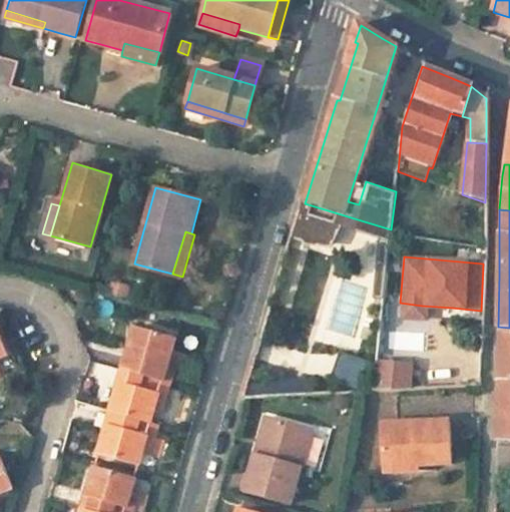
[(160,271),(134,264),(131,272),(158,279),(160,271)]
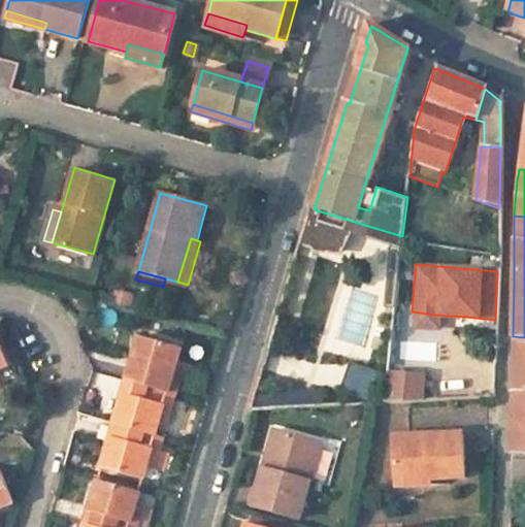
[(434,326),(434,315),(412,311),(411,324),(434,326)]
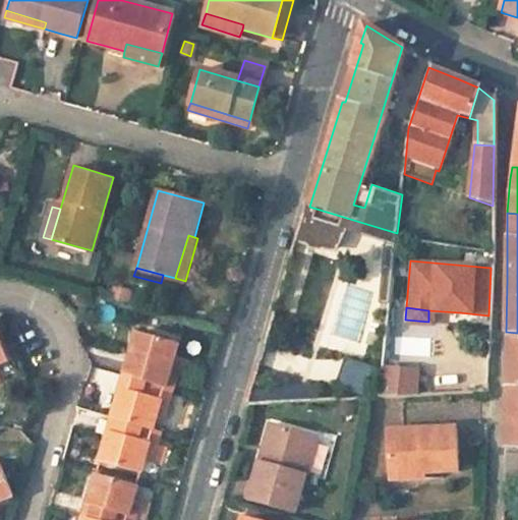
[(517,336),(506,337),(505,365),(504,448),(517,449),(517,336)]
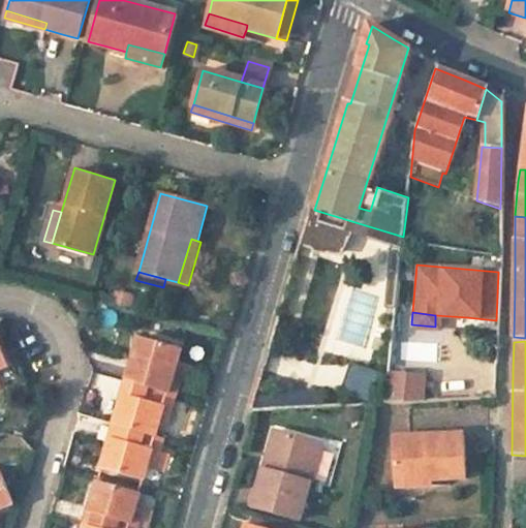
[(135,383),(176,396),(180,384),(174,382),(178,369),(183,354),(142,342),(134,364),(141,366),(135,383)]
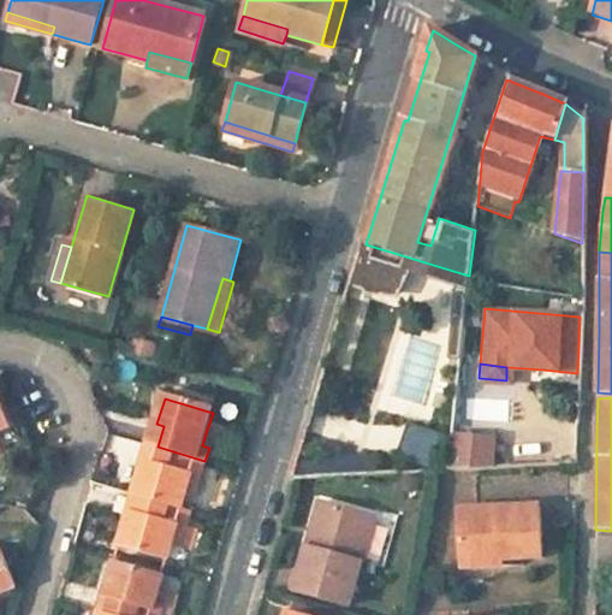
[(156,424),(150,444),(158,447),(164,426),(156,424)]
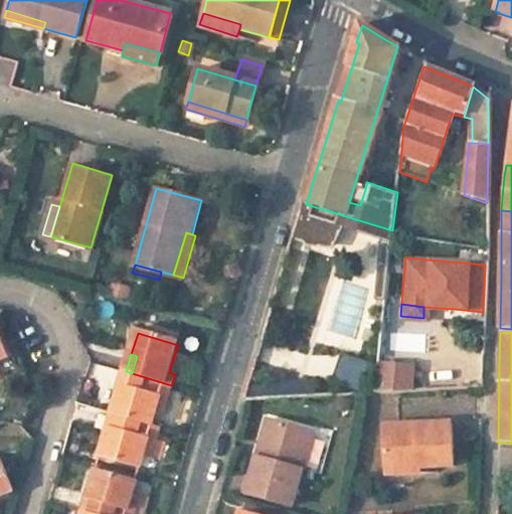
[(173,359),(169,372),(175,374),(179,360),(173,359)]
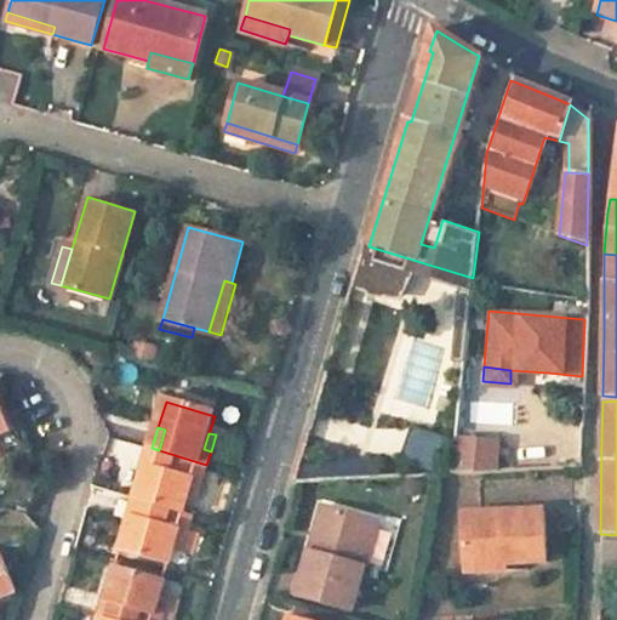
[(493,443),(450,444),(446,476),(495,472),(493,443)]
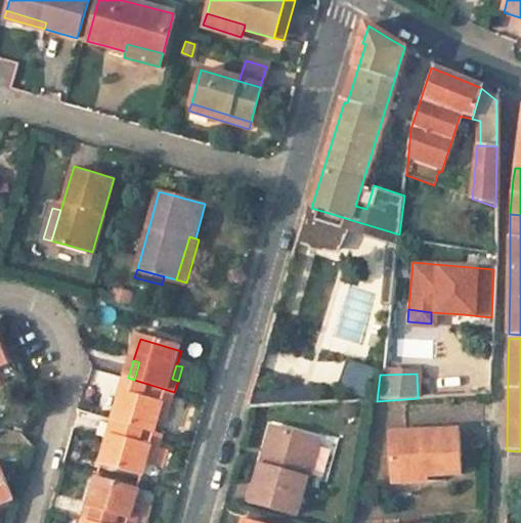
[(128,403),(134,380),(128,378),(122,401),(128,403)]
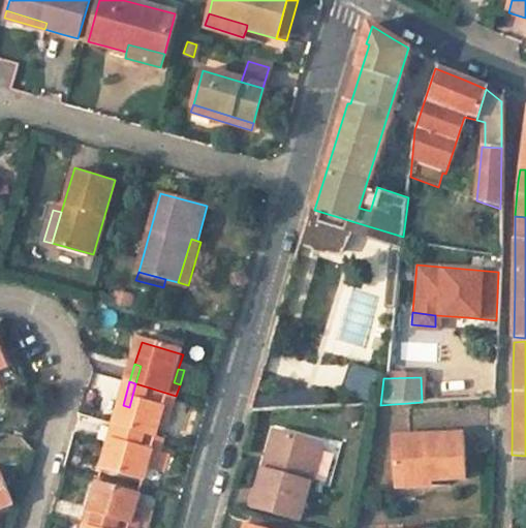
[(117,424),(124,427),(157,437),(160,426),(164,412),(172,413),(176,396),(135,383),(129,407),(123,405),(117,424)]
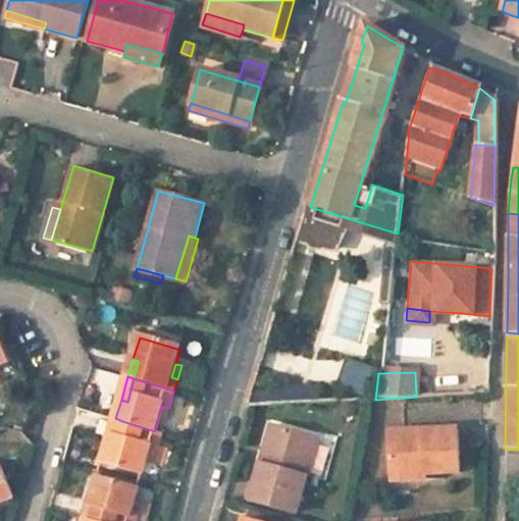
[(162,407),(158,420),(165,422),(169,408),(162,407)]
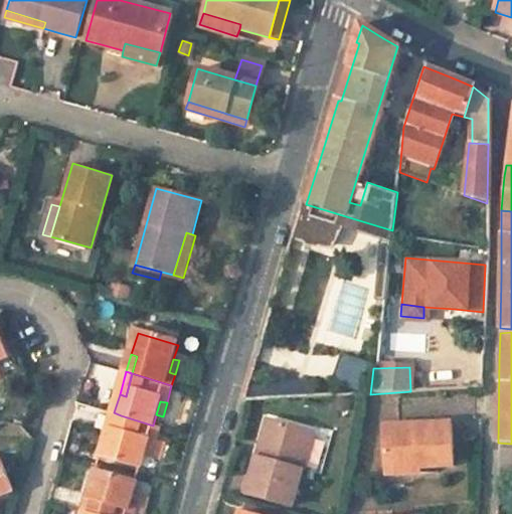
[(114,412),(107,436),(113,438),(121,415),(114,412)]
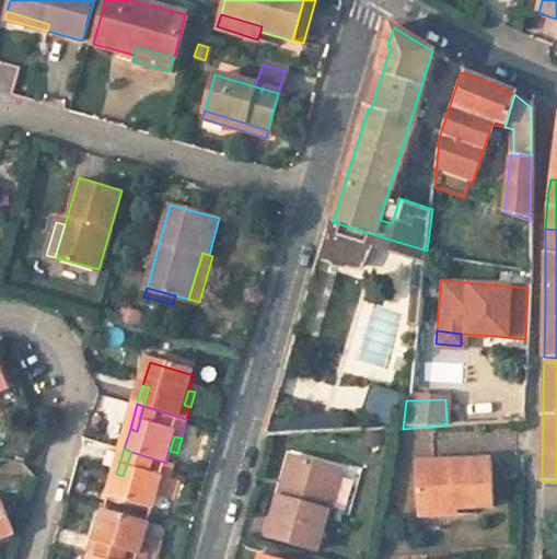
[(173,465),(166,463),(131,452),(123,476),(116,474),(109,499),(152,512),(157,496),(161,480),(169,482),(173,465)]
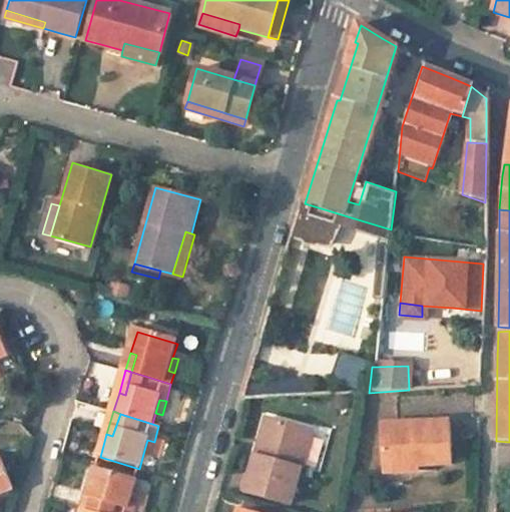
[(262,417),(250,456),(258,458),(269,418),(262,417)]
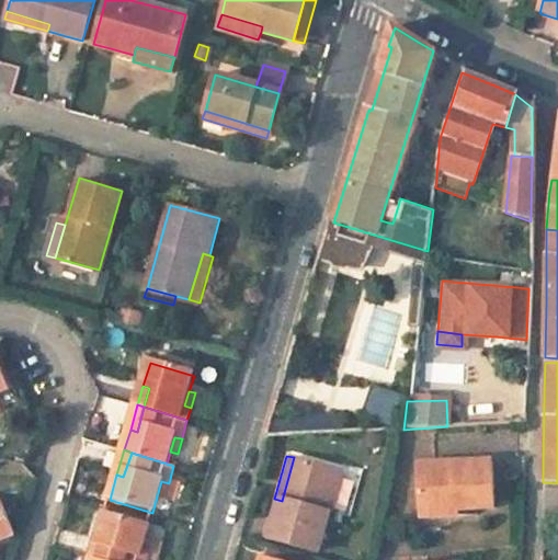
[(337,471),(294,457),(282,501),(274,499),(262,538),(314,553),(337,471)]
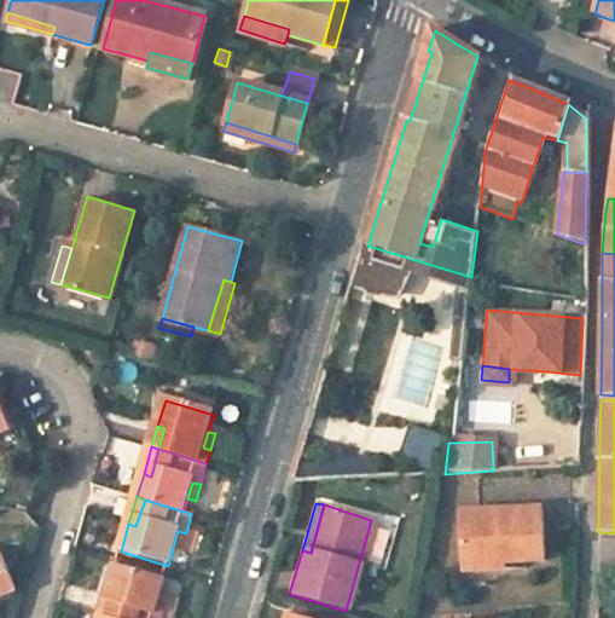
[(540,508),(460,513),(462,558),(500,556),(500,562),(543,561),(541,536),(540,508)]
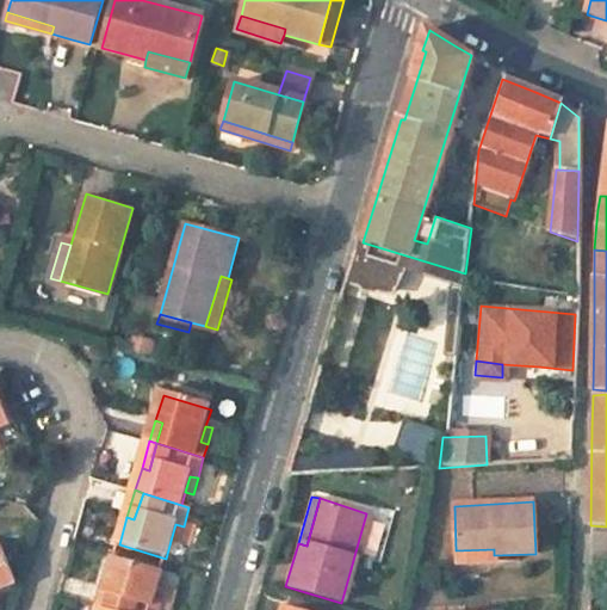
[(178,544),(184,527),(175,524),(171,541),(178,544)]
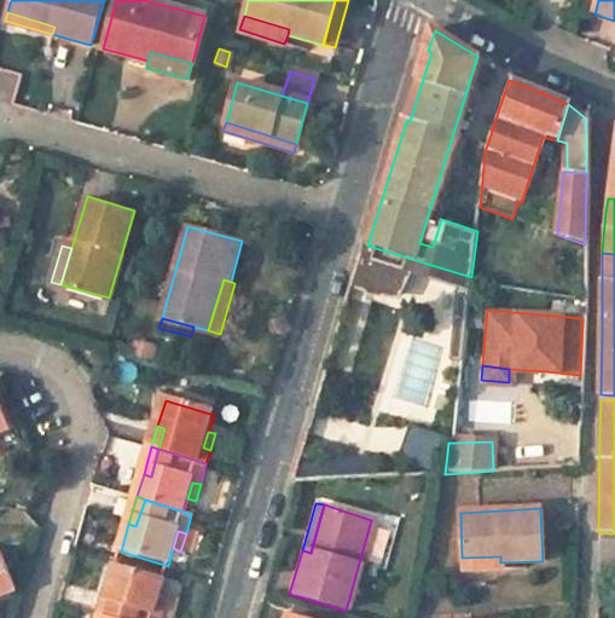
[(0,601),(17,594),(0,555),(0,601)]
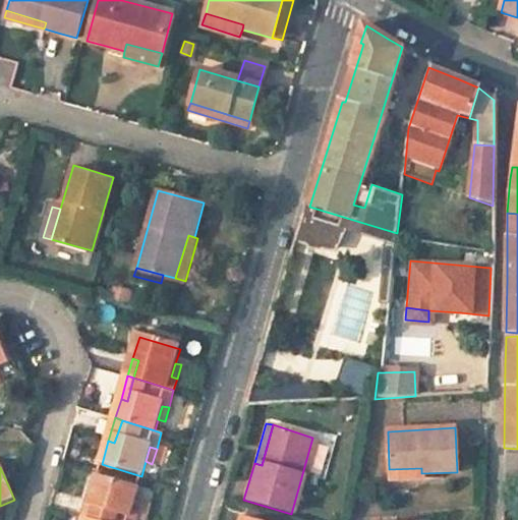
[(421,468),(389,469),(389,480),(422,479),(421,473),(421,468)]
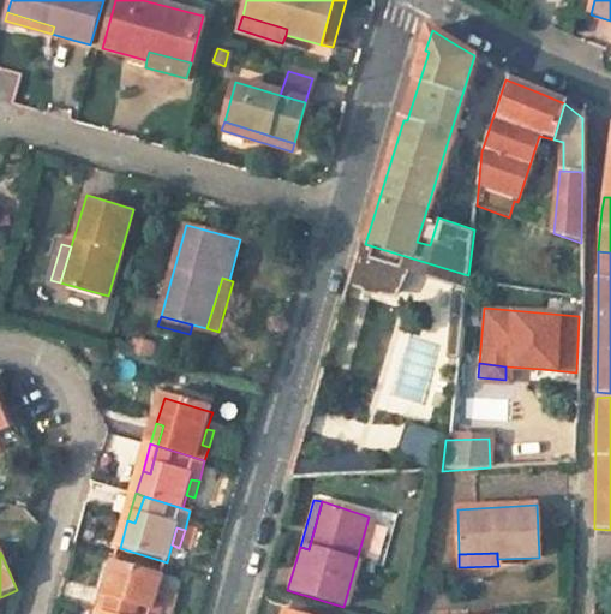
[(153,613),(157,597),(162,580),(114,566),(107,590),(115,592),(107,613),(153,613)]
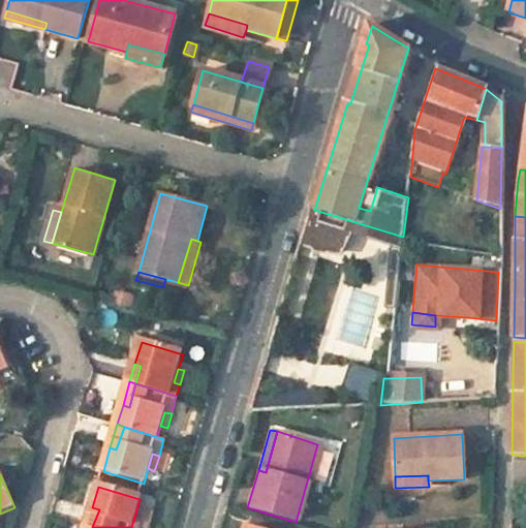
[(525,488),(512,488),(508,526),(525,527),(525,488)]
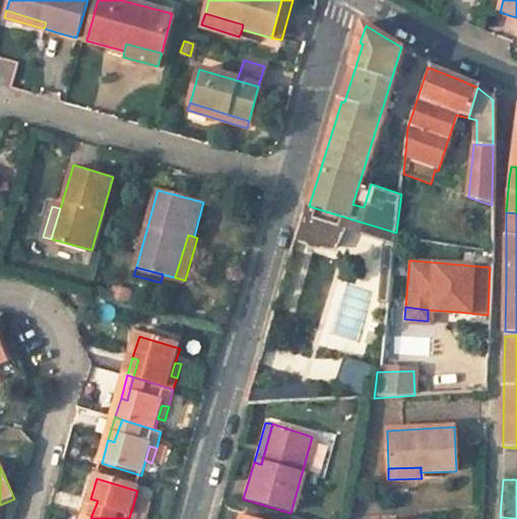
[(90,499),(85,517),(90,518),(98,501),(90,499)]
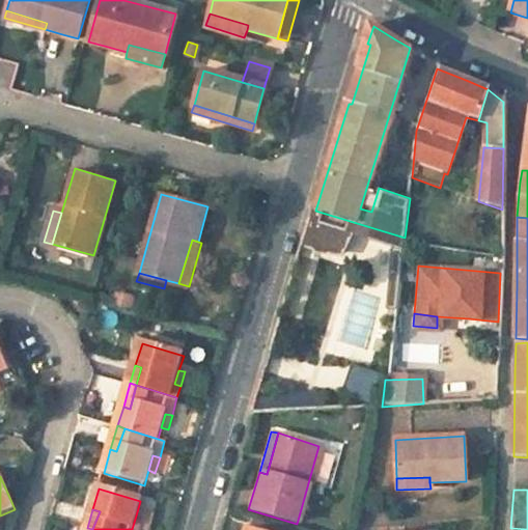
[(132,529),(138,529),(142,518),(136,515),(132,529)]
